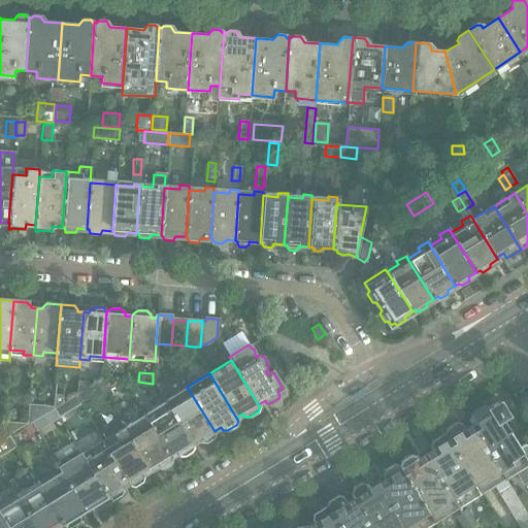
[(96,384),(100,391),(105,399),(110,397),(109,395),(111,393),(110,391),(114,389),(114,388),(117,387),(114,384),(102,380),(96,384)]
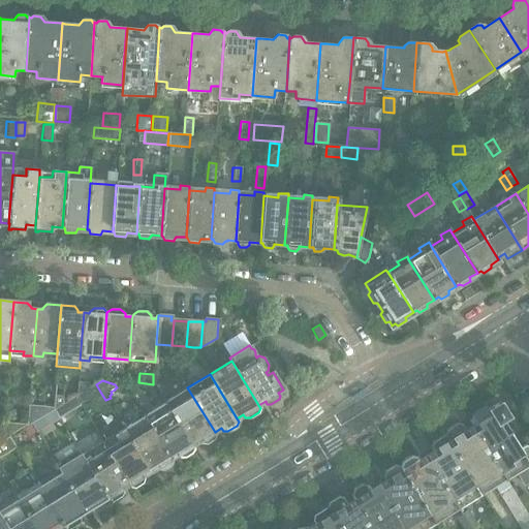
[(89,381),(79,381),(78,395),(89,387),(89,381)]
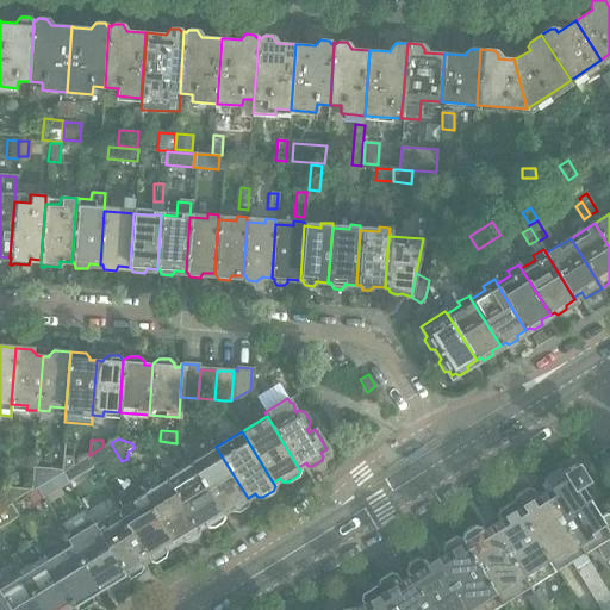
[(92,466),(116,452),(111,443),(87,458),(92,466)]
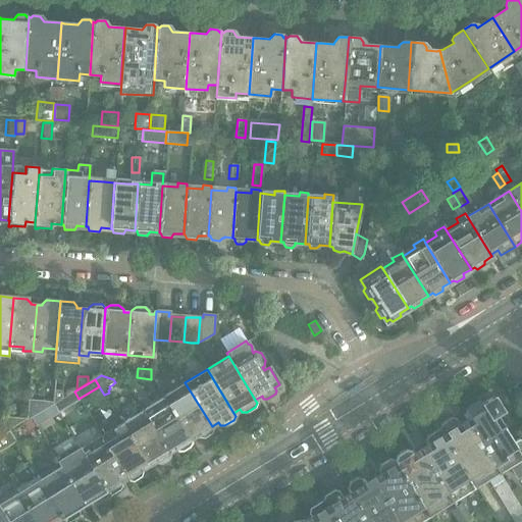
[(185,382),(162,397),(163,399),(190,439),(197,435),(198,438),(203,438),(212,433),(213,429),(212,426),(185,382)]
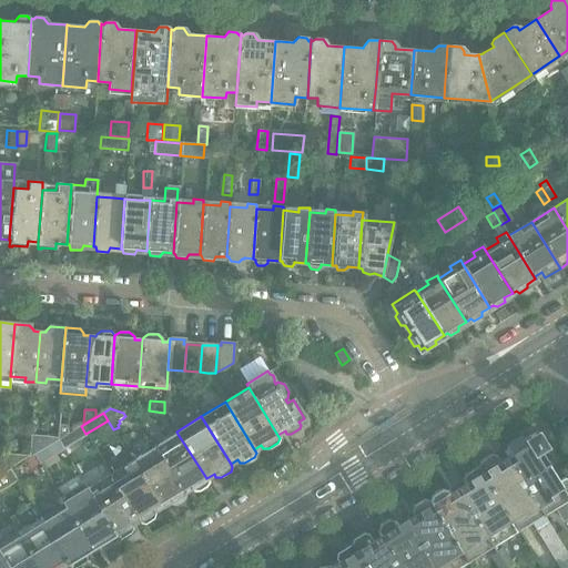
[(57,437),(57,439),(68,433),(68,429),(68,426),(58,426),(57,437)]
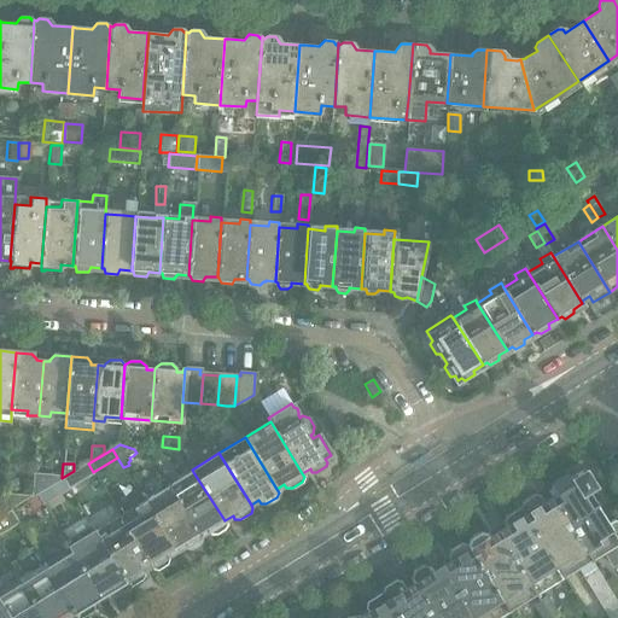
[(551,490),(549,491),(592,560),(604,553),(611,565),(617,560),(617,522),(613,520),(607,524),(587,490),(595,485),(584,468),(571,477),(566,476),(552,485),(551,490)]
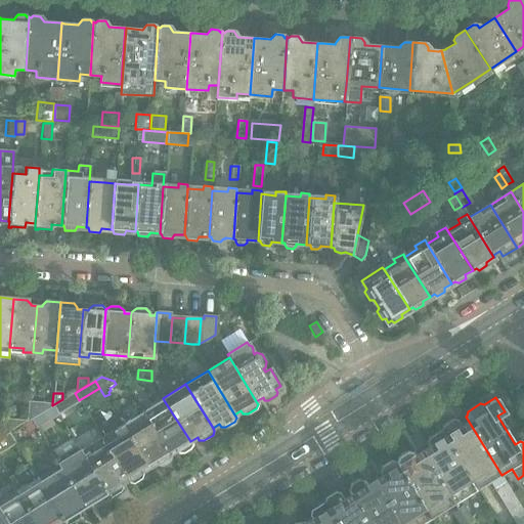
[(164,400),(142,412),(170,454),(176,450),(178,453),(182,453),(190,448),(192,444),(190,441),(164,400)]
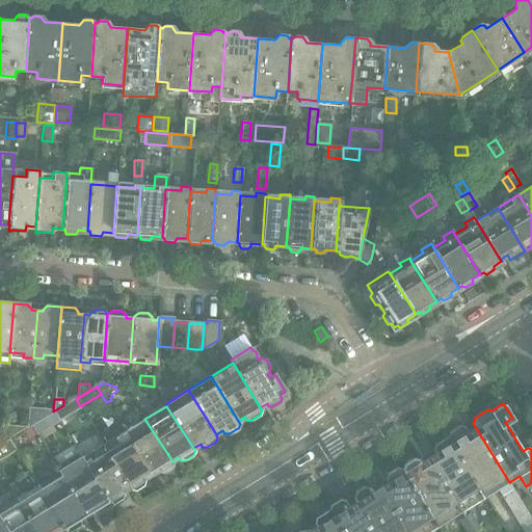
[(31,407),(29,426),(31,426),(43,419),(53,411),(53,409),(31,407)]
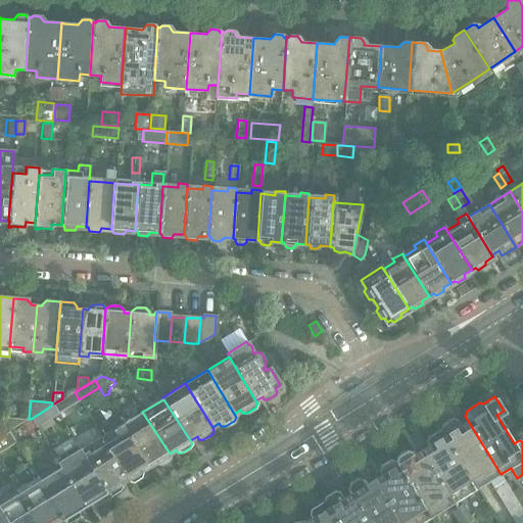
[(52,405),(42,412),(47,420),(57,414),(52,405)]
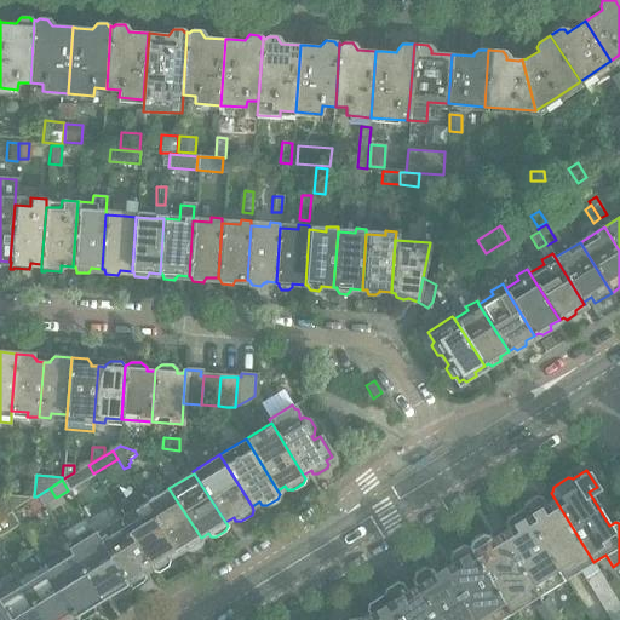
[(168,488),(144,504),(176,554),(184,547),(185,551),(191,551),(201,546),(202,541),(201,538),(168,488)]
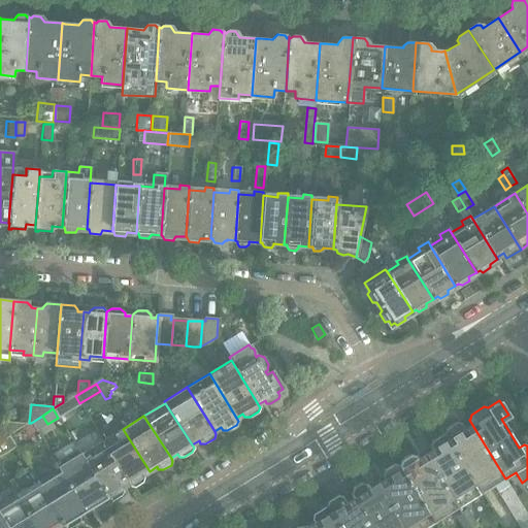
[(446,430),(444,433),(482,493),(494,486),(520,527),(527,527),(527,515),(527,514),(505,479),(469,420),(468,420),(472,426),(464,430),(460,424),(456,423),(446,429),(446,430)]
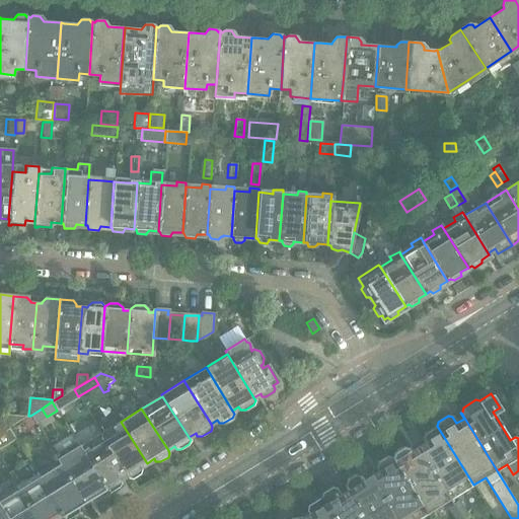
[(5,415),(4,431),(9,428),(22,420),(27,417),(5,415)]
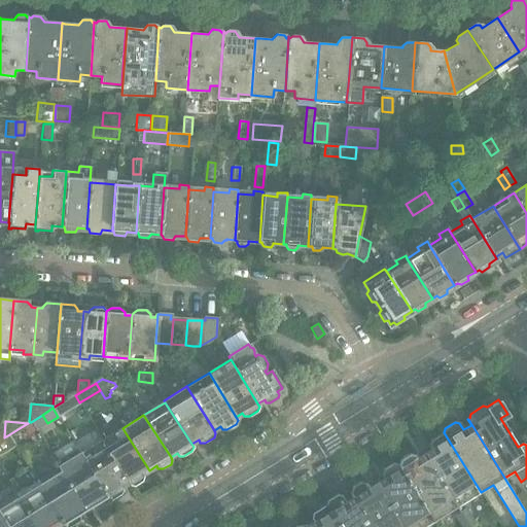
[(28,423),(23,426),(28,435),(36,430),(31,422),(29,422),(28,423)]
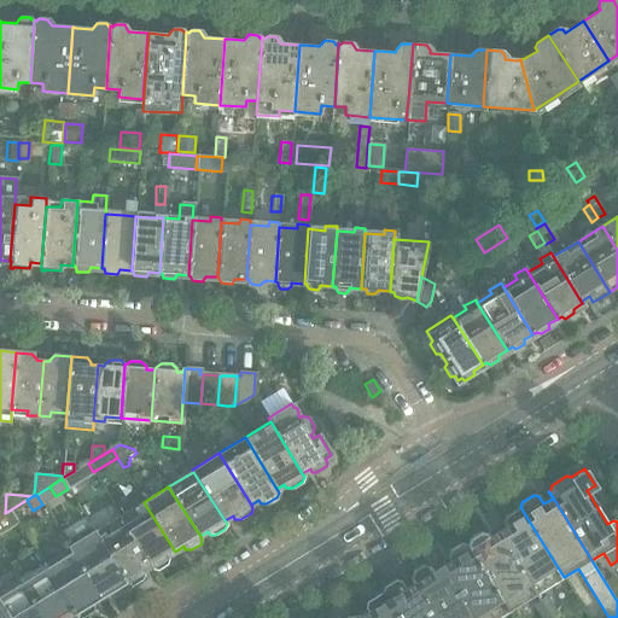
[(144,502),(120,517),(150,566),(151,569),(158,570),(167,565),(168,559),(167,557),(175,552),(144,502)]
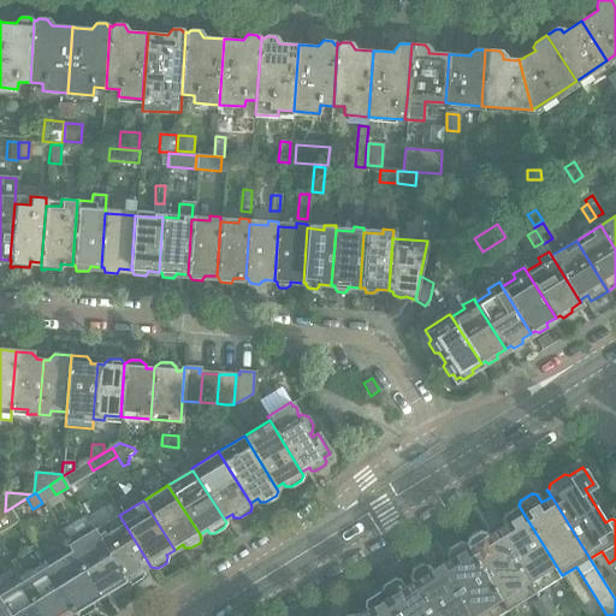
[(504,525),(496,529),(534,593),(562,575),(519,505),(519,507),(503,515),(504,515),(502,520),(504,525)]
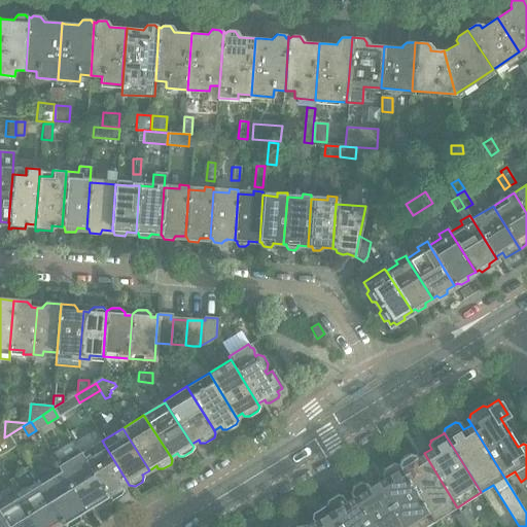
[(9,434),(4,437),(11,449),(16,446),(9,434)]
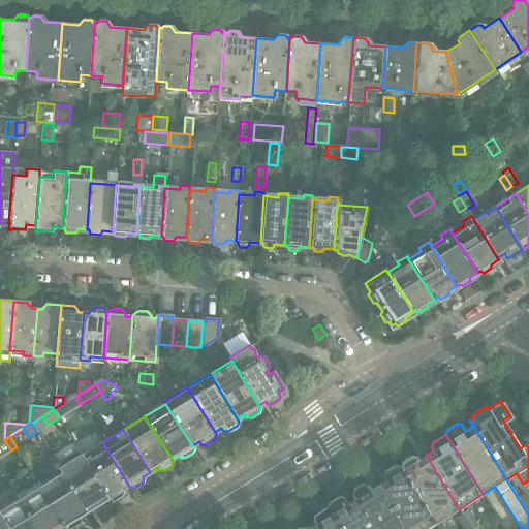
[(102,442),(81,456),(111,503),(121,497),(124,493),(122,489),(128,485),(102,442)]
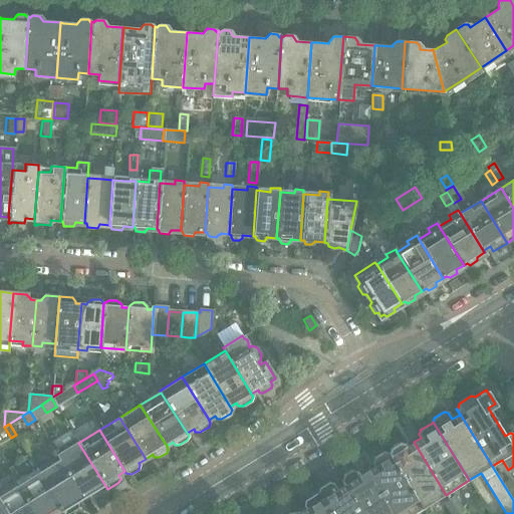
[(77,441),(56,455),(59,460),(82,497),(90,492),(92,495),(95,496),(107,489),(78,443),(77,441)]
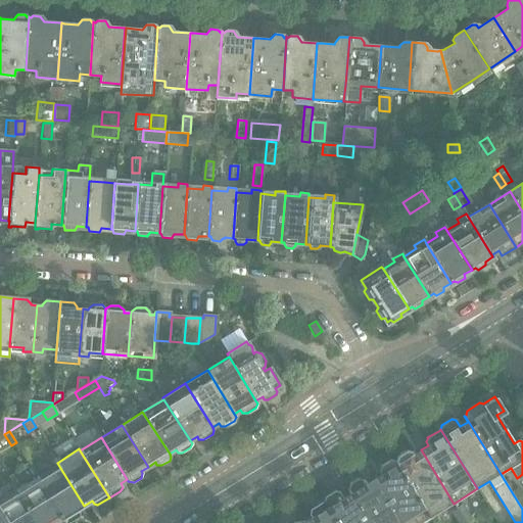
[(397,457),(395,461),(430,518),(454,504),(421,449),(413,455),(411,452),(406,450),(397,456),(397,457)]
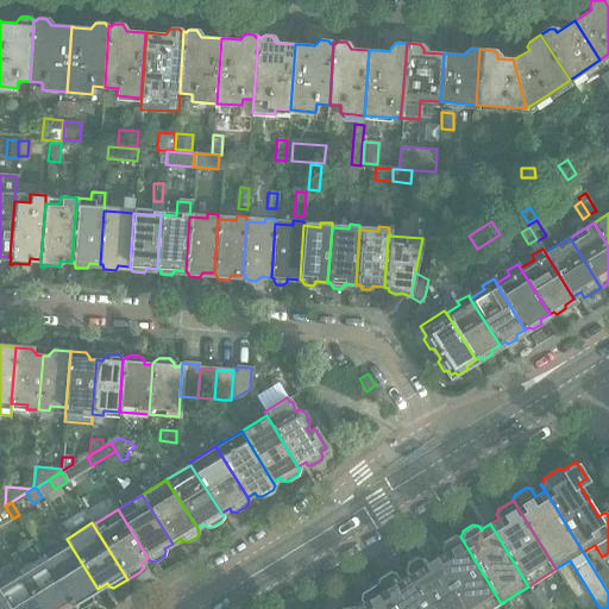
[(444,552),(435,558),(466,608),(490,608),(501,603),(460,537),(454,535),(443,542),(441,548),(444,552)]
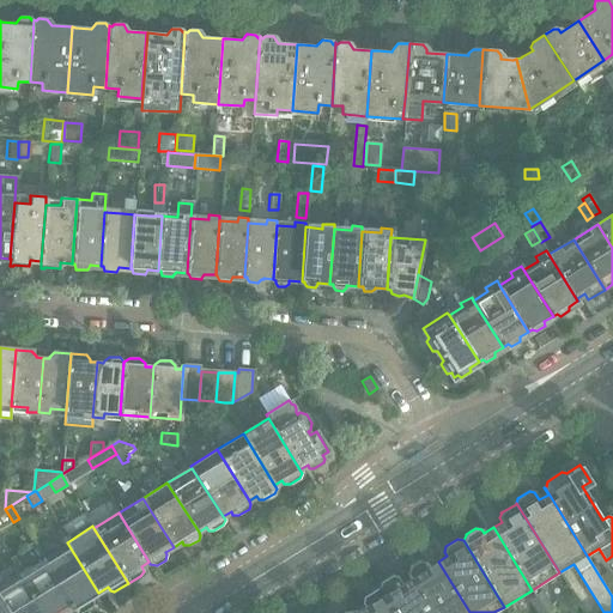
[(71,548),(47,563),(77,612),(79,612),(91,606),(92,601),(90,598),(98,593),(71,548)]
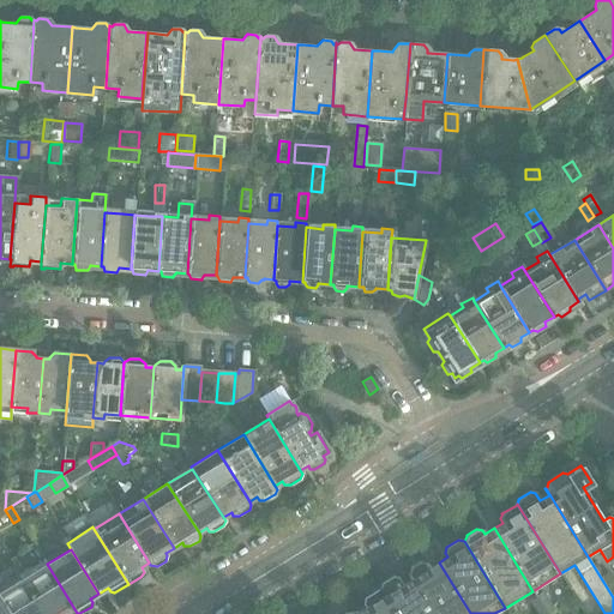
[(14,555),(8,558),(18,572),(23,570),(14,555)]
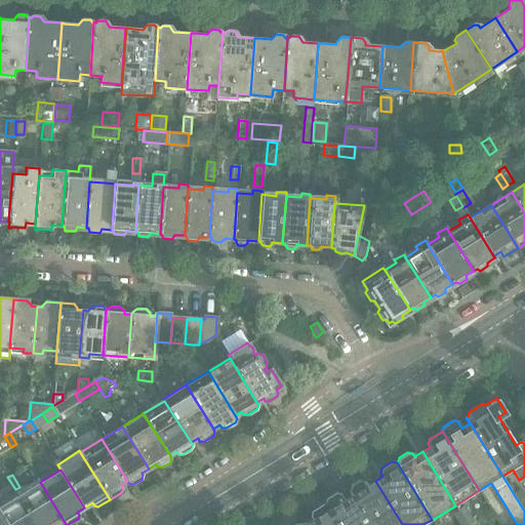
[(351,485),(350,491),(370,524),(402,524),(375,481),(368,485),(366,482),(359,481),(351,485)]
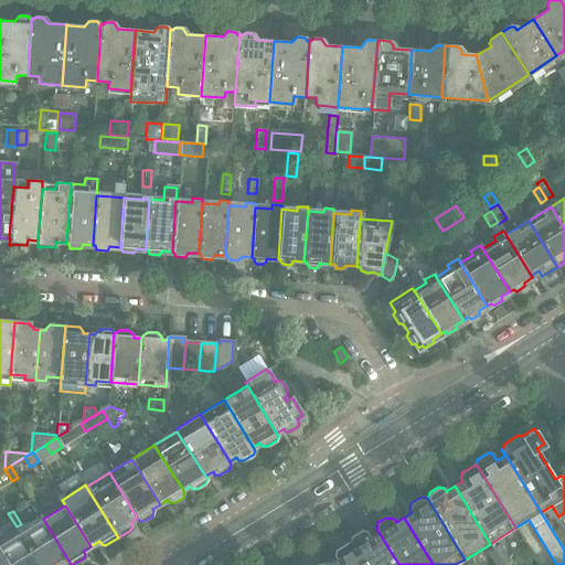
[(21,524),(17,526),(17,528),(20,533),(39,564),(71,564),(43,519),(31,526),(30,523),(25,522),(24,522),(21,524)]
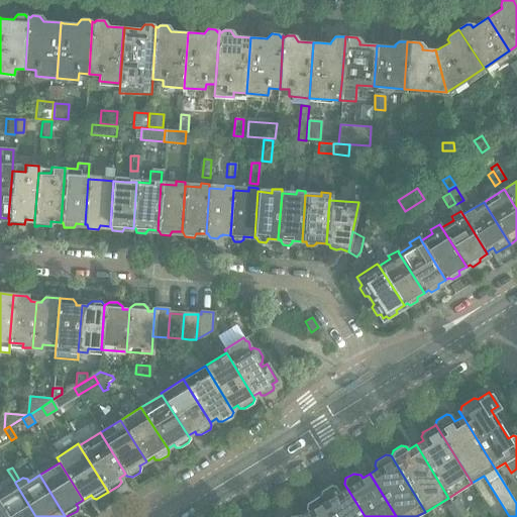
[(321,492),(320,496),(332,516),(365,516),(344,484),(344,485),(345,488),(339,492),(335,486),(334,487),(331,486),(331,485),(321,492)]
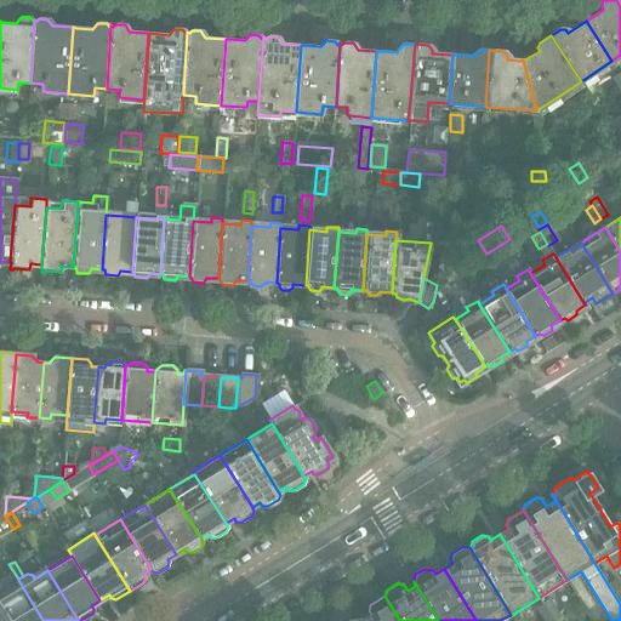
[(43,620),(22,586),(0,599),(0,605),(9,620),(43,620)]
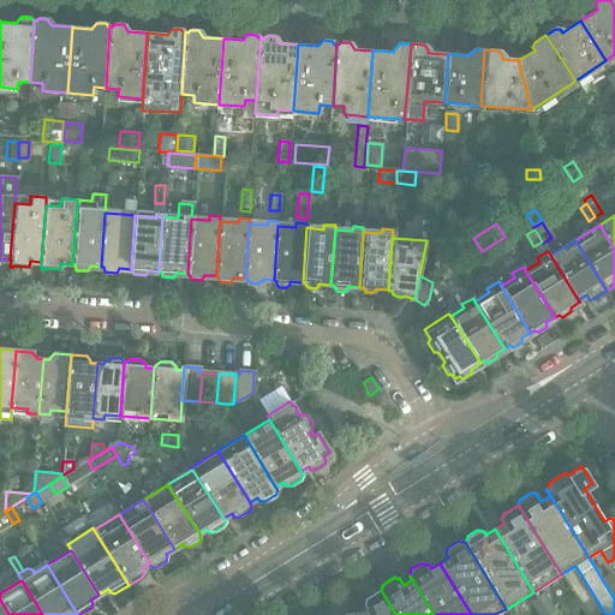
[(366,609),(358,614),(395,614),(381,590),(364,599),(365,599),(364,604),(366,609)]
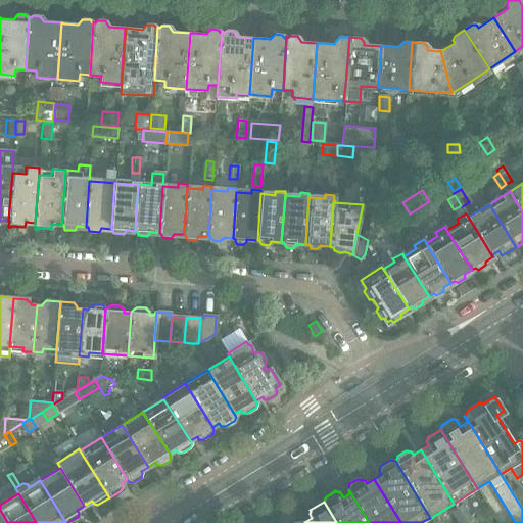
[(463,505),(457,509),(465,522),(467,522),(472,520),(463,505)]
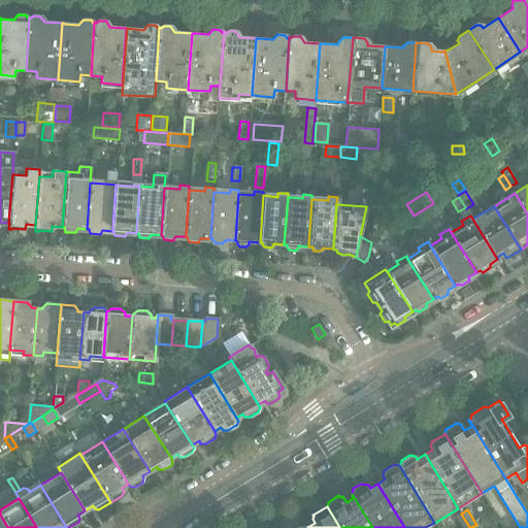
[(469,527),(461,514),(455,518),(461,527),(469,527)]
